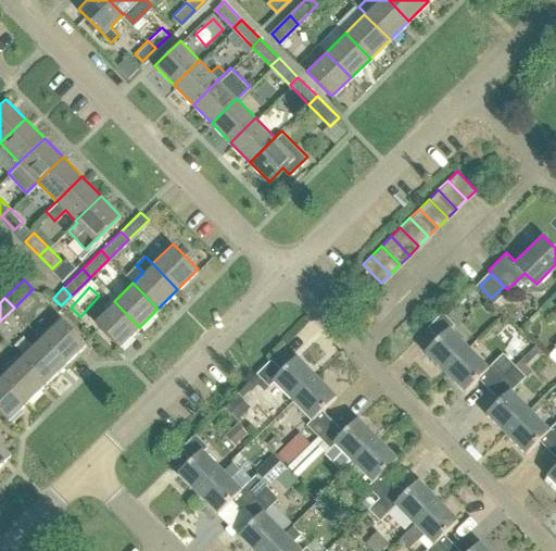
[(119,346),(139,327),(114,301),(95,320),(113,339),(119,346)]
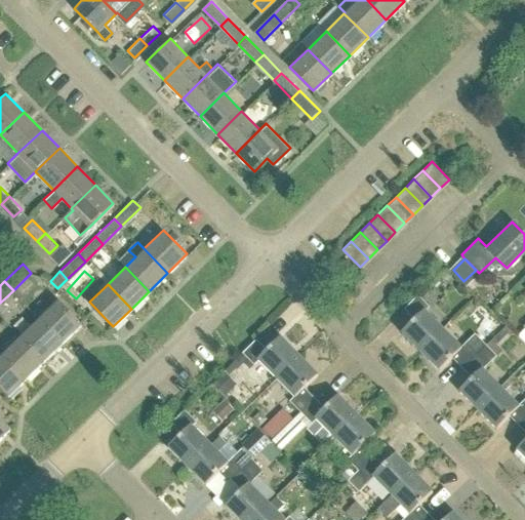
[(419,349),(442,327),(425,310),(430,305),(417,293),(403,307),(413,318),(401,330),(419,349)]
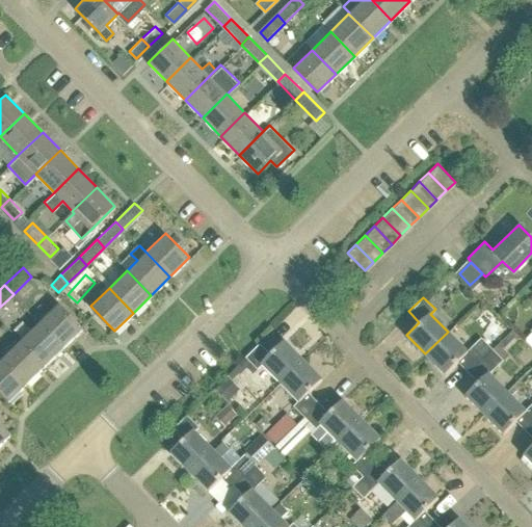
[(40,321),(63,346),(82,328),(58,304),(40,321)]
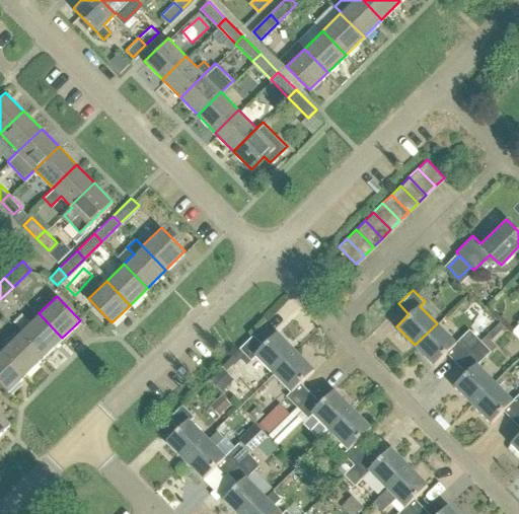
[(44,356),(62,338),(39,313),(20,332),(44,356)]
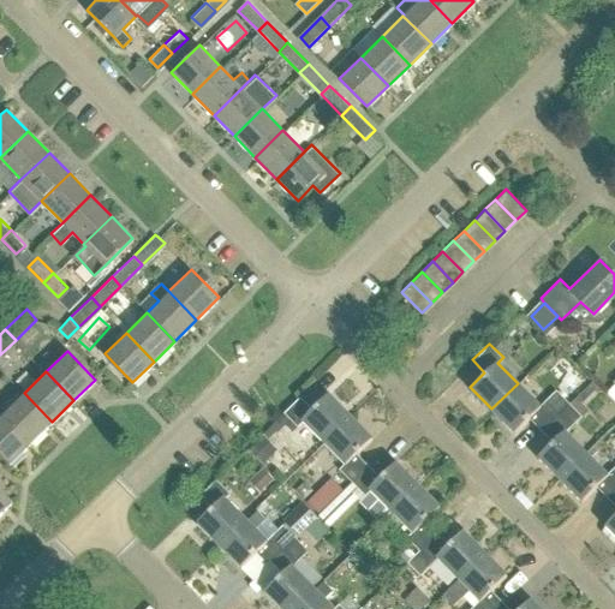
[(541,428),(568,400),(555,387),(544,398),(538,404),(518,383),(491,409),(513,431),(529,416),(541,428)]
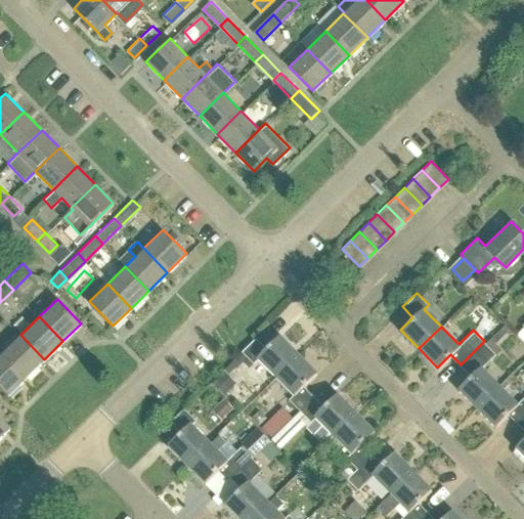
[(255,337),(242,350),(253,362),(257,358),(275,376),(298,353),(279,334),(266,347),(255,337)]
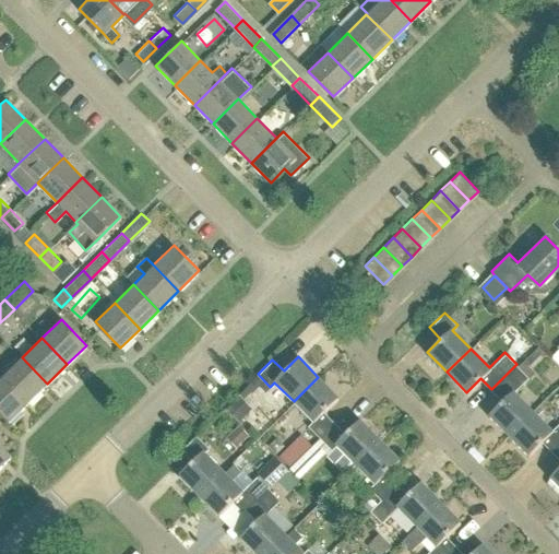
[(28,401),(47,384),(22,357),(3,375),(28,401)]
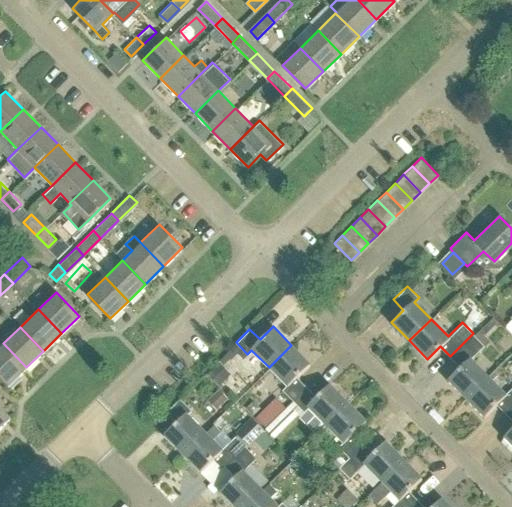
[(465,397),(487,376),(470,358),(475,353),(484,344),(473,333),(450,356),(460,366),(447,378),(465,397)]
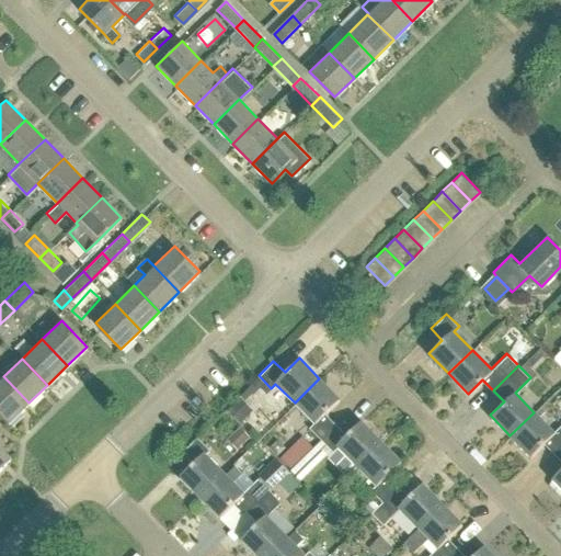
[(29,403),(3,376),(0,374),(0,373),(0,413),(9,423),(29,403)]
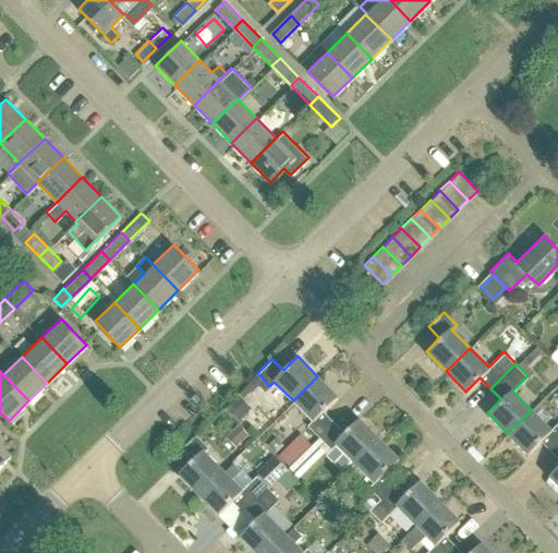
[(318,436),(334,421),(323,410),(337,396),(317,376),(293,400),(311,419),(306,424),(318,436)]
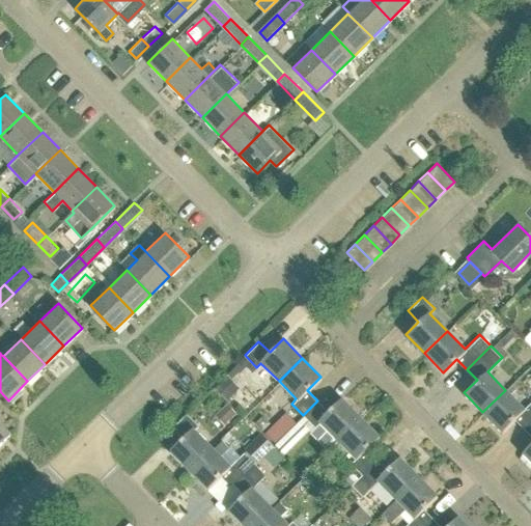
[(226,376),(215,387),(227,399),(239,388),(226,376)]
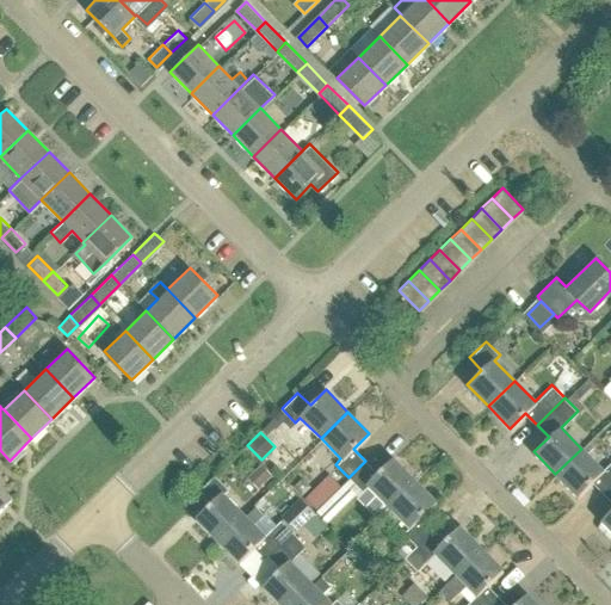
[(581,449),(585,452),(594,443),(591,439),(581,449)]
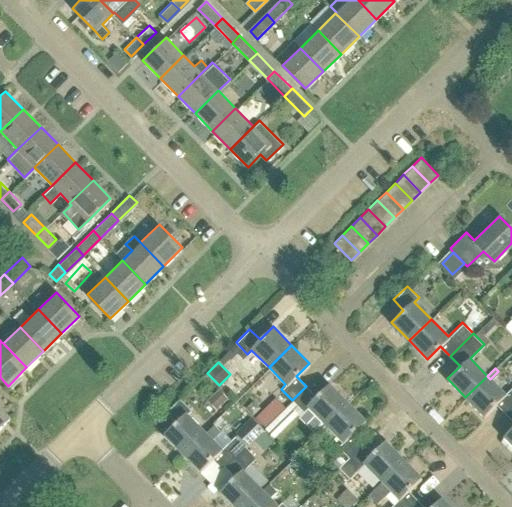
[(506,413),(511,407),(511,385),(509,388),(504,393),(487,376),(465,397),(483,416),(497,403),(506,413)]
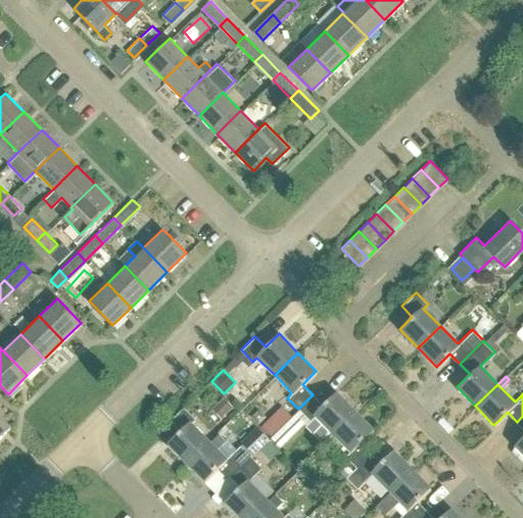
[(313,394),(298,409),(310,420),(314,416),(332,433),(354,411),(336,391),(323,405),(313,394)]
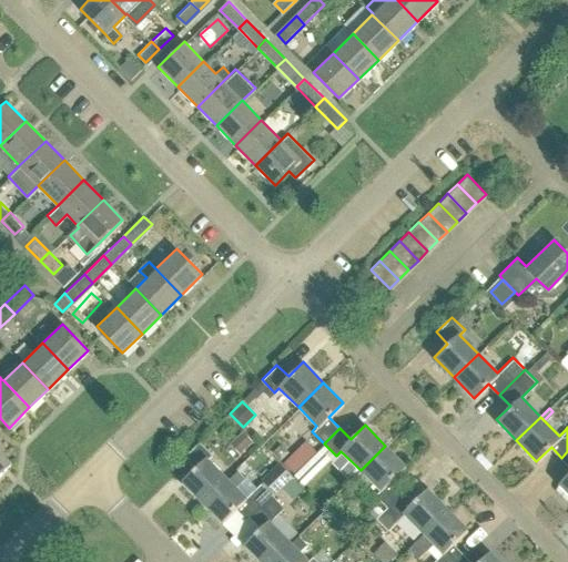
[(242,429),(230,441),(240,452),(252,439),(242,429)]
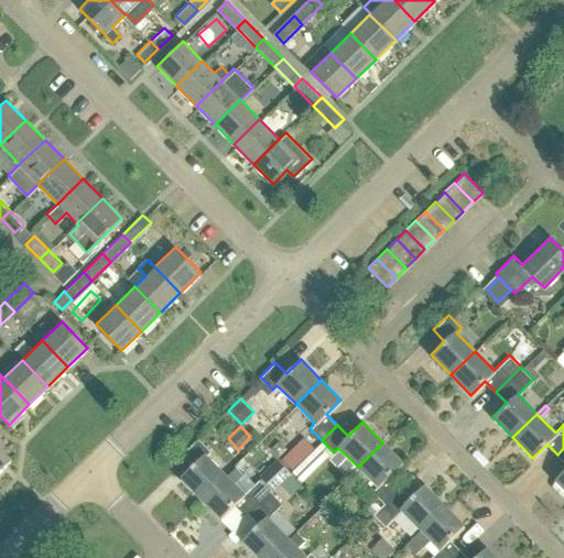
[(199,498),(225,473),(206,455),(210,449),(198,437),(183,451),(194,463),(180,477),(199,498)]
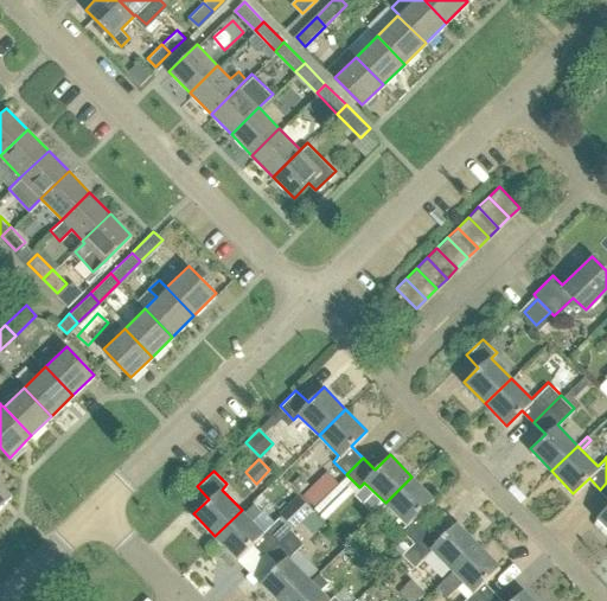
[(325,494),(338,483),(327,471),(302,493),(314,505),(325,494)]
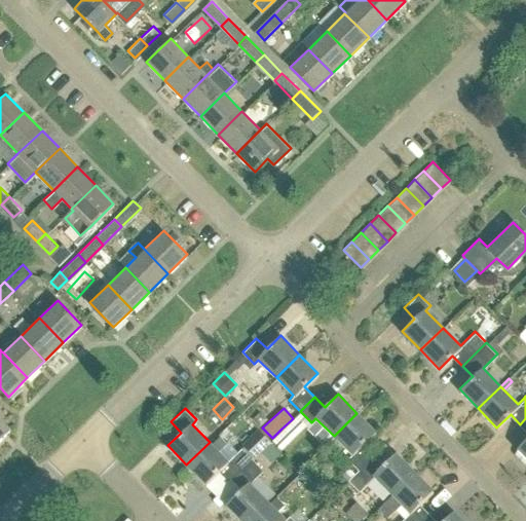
[(344,474),(348,478),(372,455),(362,445),(375,432),(357,413),(334,436),(351,453),(346,457),(353,464),(344,474)]
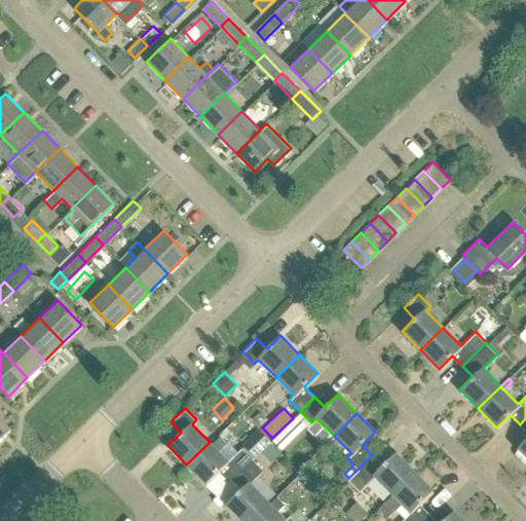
[(0,438),(10,428),(4,421),(0,417),(0,438)]
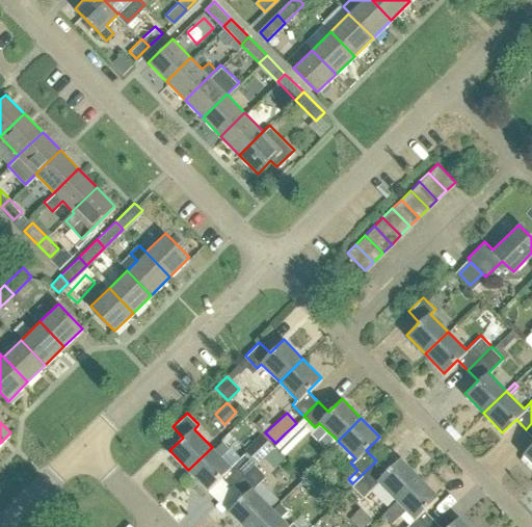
[(531,460),(531,423),(526,429),(531,435),(531,443),(523,452),(531,460)]
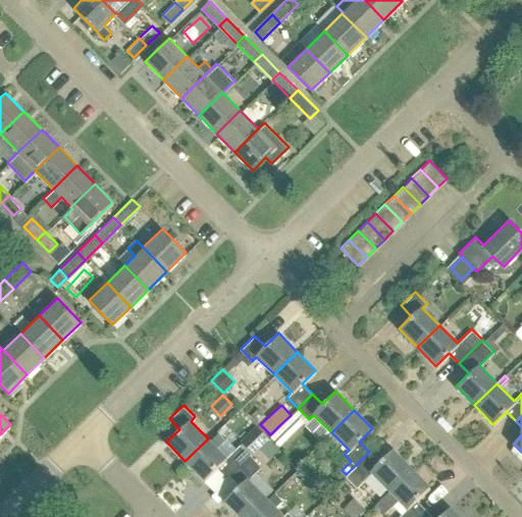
[(268,436),(256,423),(238,441),(239,442),(242,445),(250,454),(268,436)]
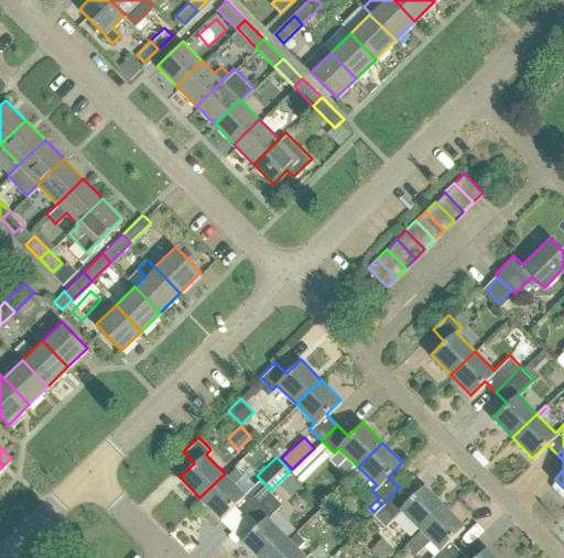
[(302,459),(292,469),(302,479),(312,469),(302,459)]
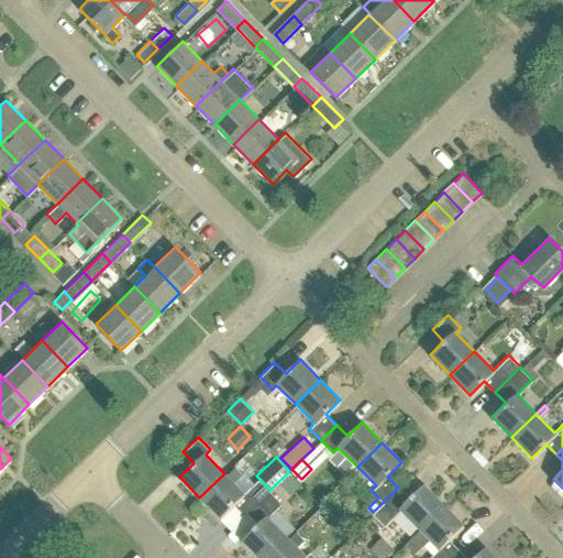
[(224,473),(199,498),(219,517),(234,503),(245,514),(269,490),(261,480),(257,477),(242,492),(233,482),(242,473),(234,465),(224,474),(224,473)]
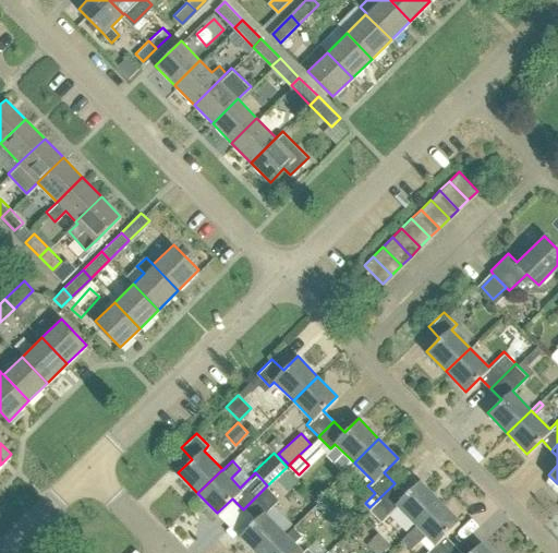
[(396,506),(415,525),(440,500),(420,480),(405,494),(395,483),(370,507),(371,508),(381,520),(391,509),(396,506)]
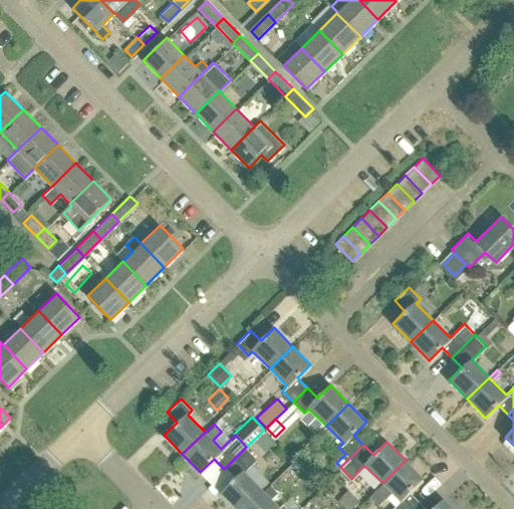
[(237,508),(240,508),(261,489),(244,472),(258,459),(246,447),(224,469),(233,479),(220,492),(237,508)]
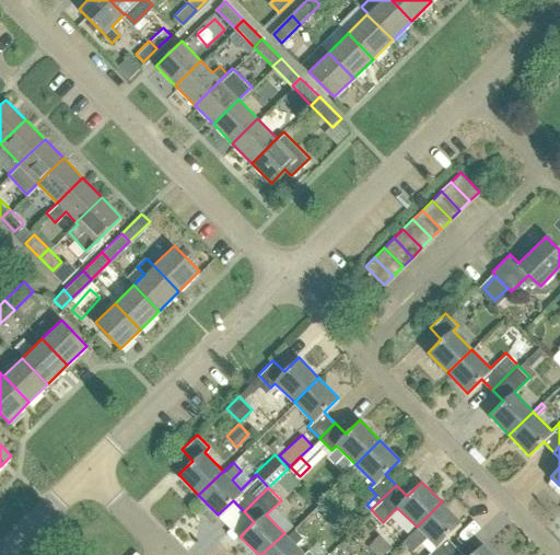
[(450,554),(458,547),(447,536),(462,522),(442,501),(417,527),(418,528),(405,541),(415,551),(428,538),(435,546),(431,550),(426,554),(450,554)]
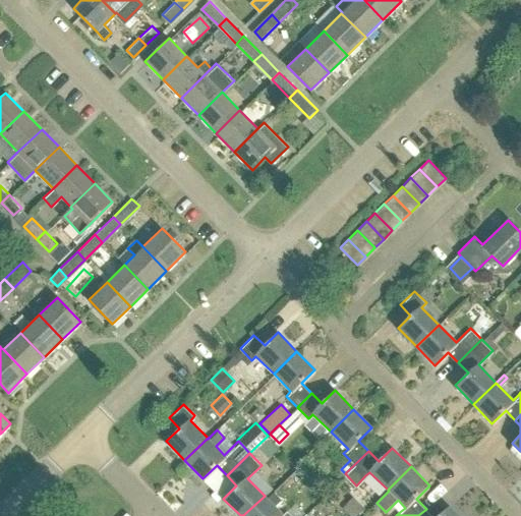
[(340,490),(334,496),(338,500),(344,494),(340,490)]
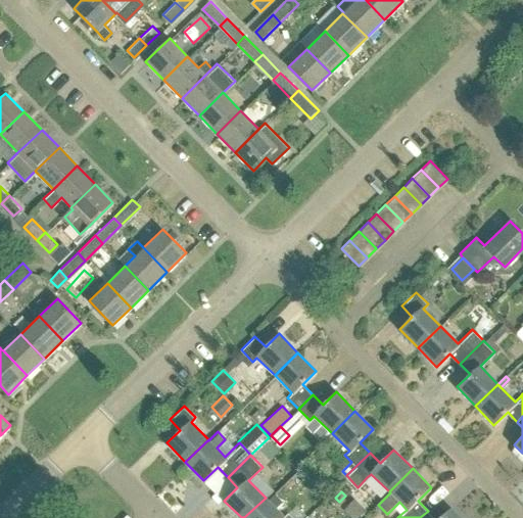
[(294,517),(288,511),(283,515),(277,509),(284,502),(275,492),(268,500),(266,498),(244,517),(294,517)]
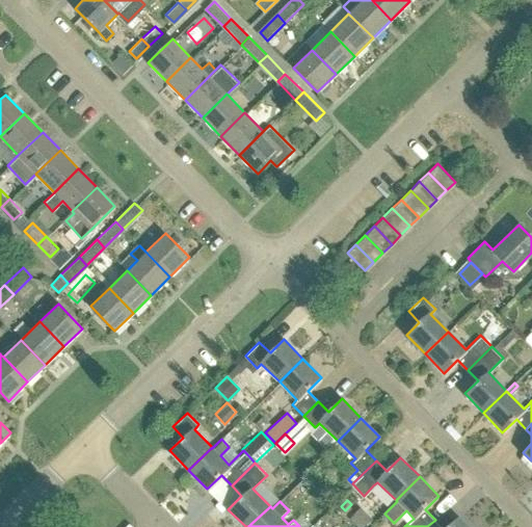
[(442,526),(435,520),(427,526),(469,526),(458,517),(447,526),(442,526)]
